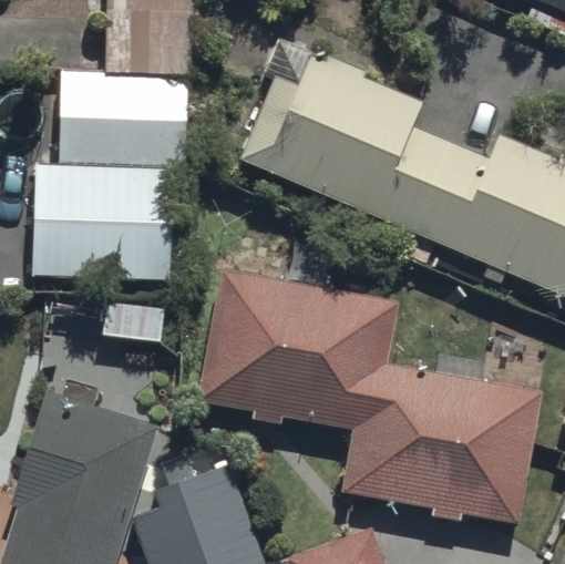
[(105,0),(104,71),(186,73),(195,73),(196,0),(105,0)]
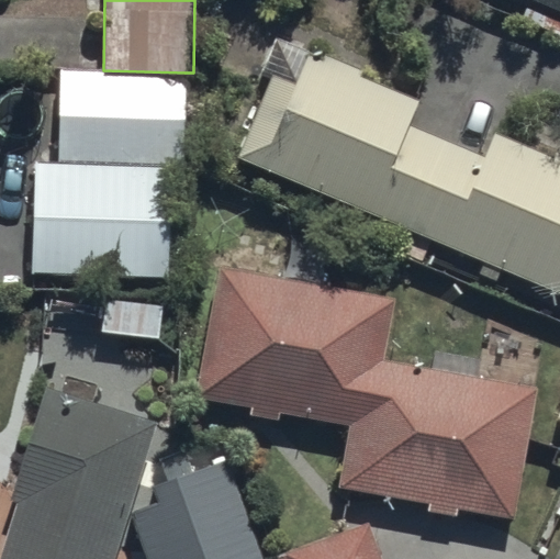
[(559,0),(535,0),(559,10),(559,0)]
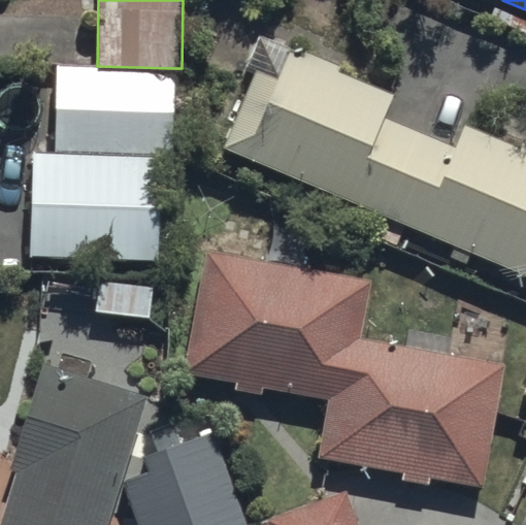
[(259,67),(225,149),(454,244),(448,259),(468,267),(473,254),(525,275),(525,146),(464,122),(454,146),(387,119),(396,96),(285,50),(275,73),(259,67)]
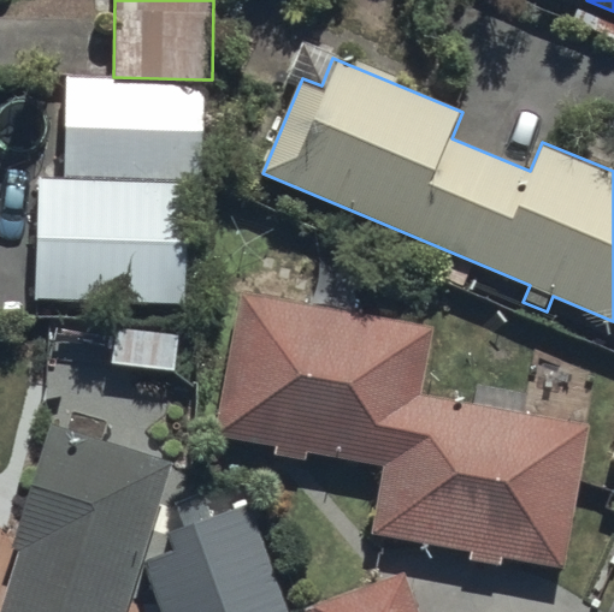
[(200,182),(202,84),(65,83),(63,180),(190,182),(200,182)]
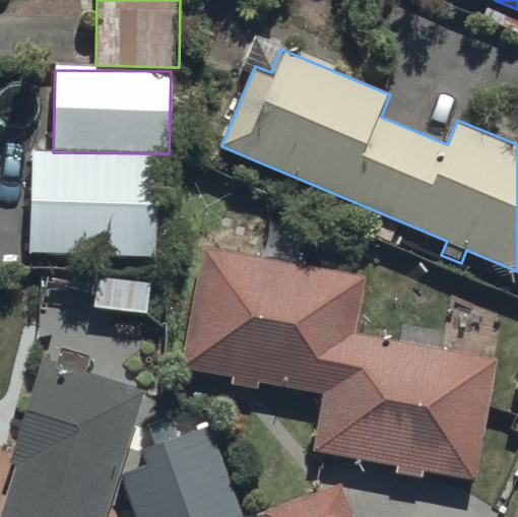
[(160,153),(53,152),(35,151),(33,240),(158,243),(160,153)]
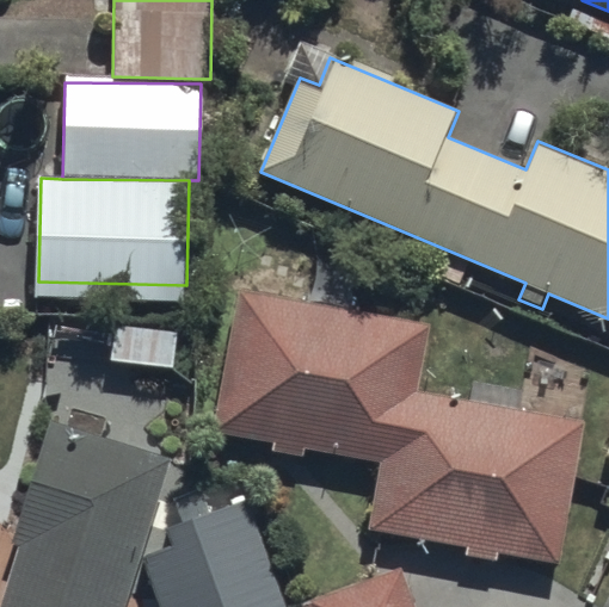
[(563,562),(583,417),(517,406),(520,389),(474,382),(472,398),(416,390),(426,317),(235,289),(215,431),(272,439),(271,450),(305,454),(306,451),(381,463),(371,532),(466,545),(465,556),(499,561),(500,553),(563,562)]
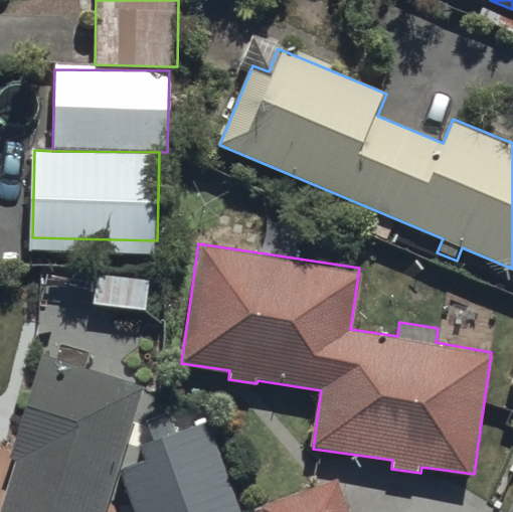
[(103,511),(142,384),(42,353),(0,491),(0,511),(103,511)]
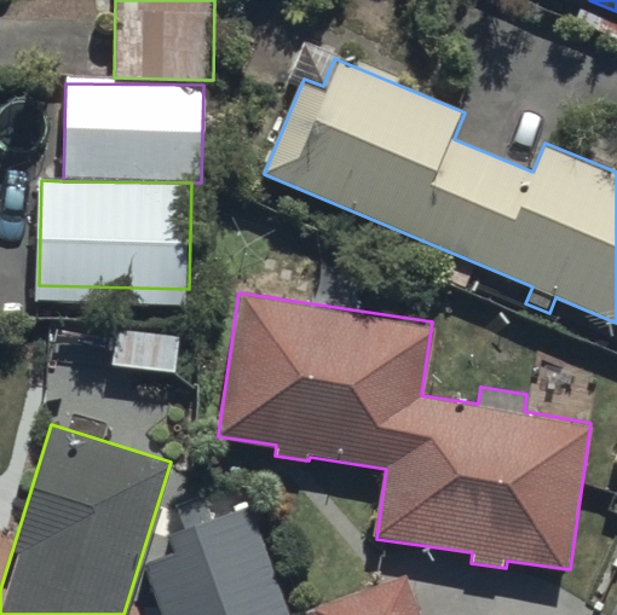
[(289,614),(248,504),(167,533),(176,556),(143,568),(160,614),(289,614)]
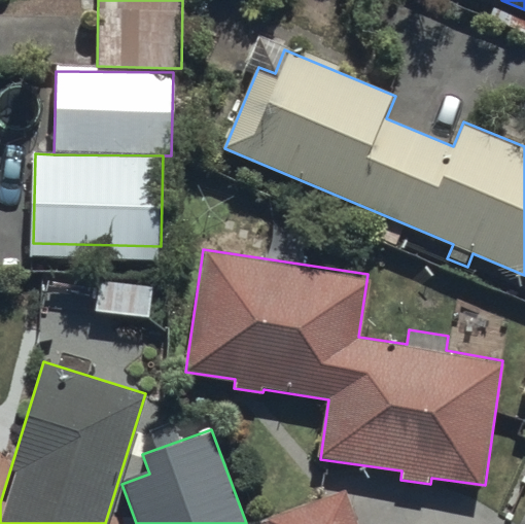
[(356,523),(345,490),(259,521),(260,523),(356,523)]
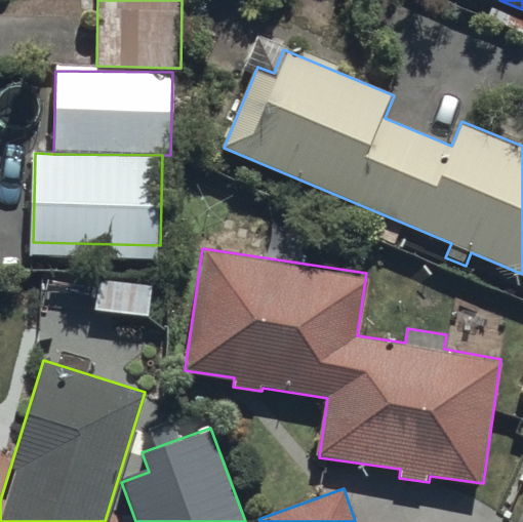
All buildings are outlined.
